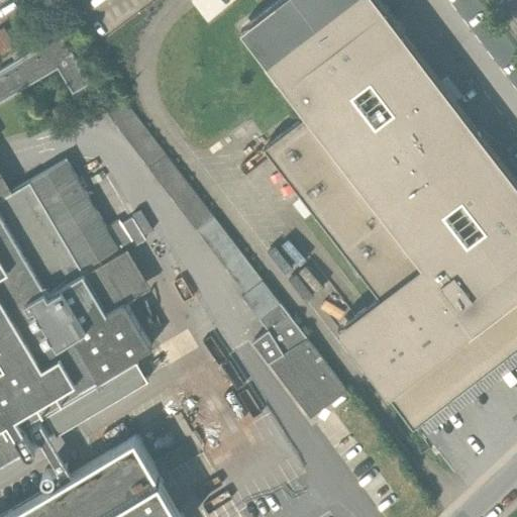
[(265,143),(380,295),(337,327),(414,429),(516,350),(516,176),(398,19),(383,0),(275,0),(241,26),(306,112),(265,143)]
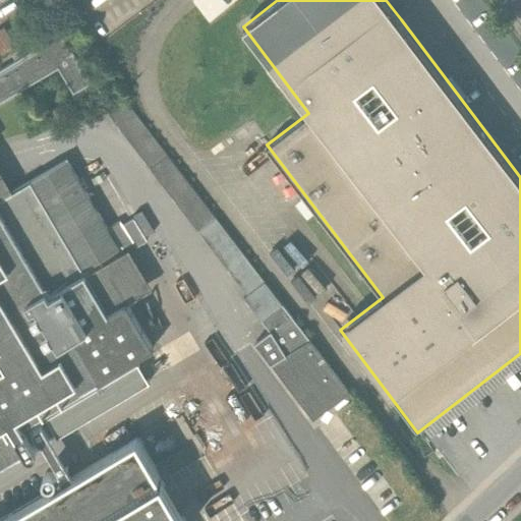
[(0,56),(16,48),(5,27),(0,30),(0,56)]
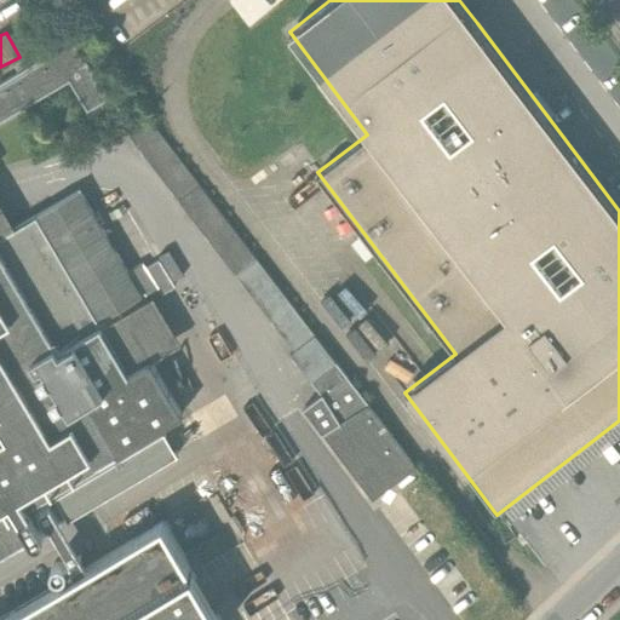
[(0,552),(28,537),(32,540),(38,541),(42,538),(44,533),(41,529),(49,524),(58,539),(72,561),(64,564),(61,562),(57,562),(53,564),(51,568),(51,572),(53,575),(57,577),(61,577),(63,580),(87,566),(68,534),(44,495),(182,414),(149,361),(179,343),(151,297),(102,327),(98,321),(141,296),(78,190),(13,227),(0,201),(0,120),(70,80),(87,110),(108,99),(74,40),(0,81),(0,552)]
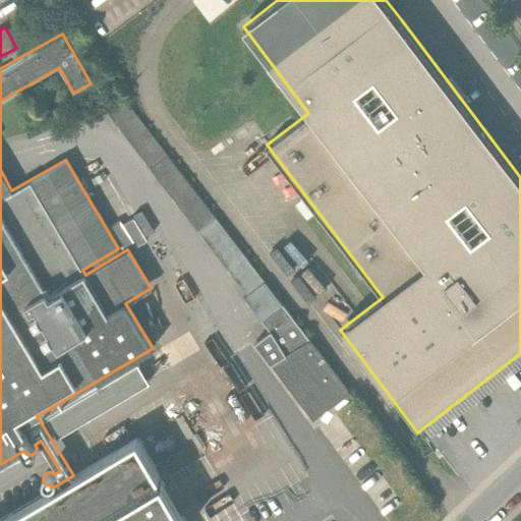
[(349,394),(126,99),(108,113),(247,296),(244,298),(270,333),(254,344),(312,422),(349,394)]
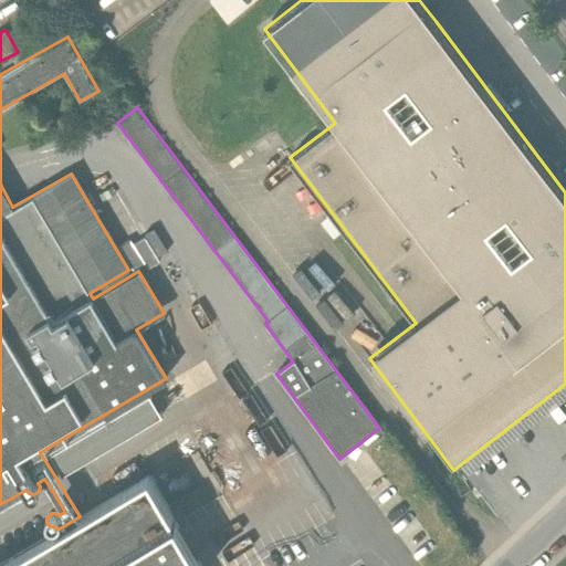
[(161,416),(149,395),(50,453),(62,474),(161,416)]
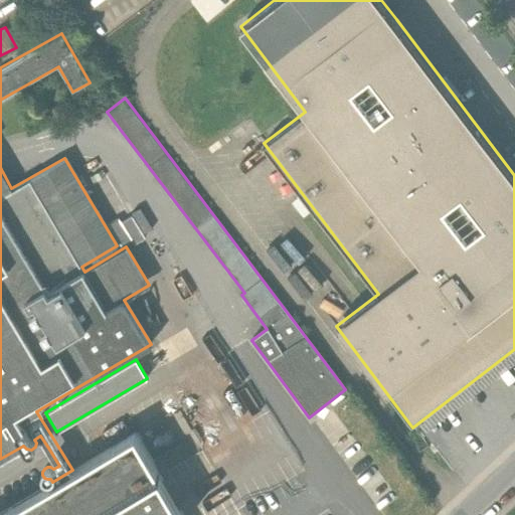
[(0,514),(182,514),(134,434),(72,470),(52,482),(0,512),(0,514)]
